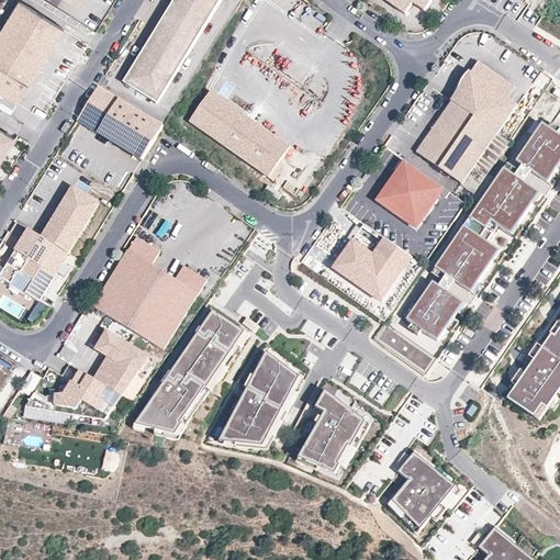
[(0,90),(14,100),(62,25),(20,0),(15,0),(0,24),(0,90)]
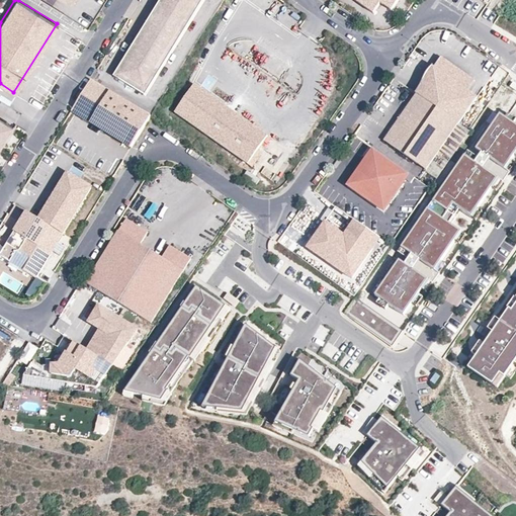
[(144,94),(203,0),(159,0),(112,74),(144,94)]
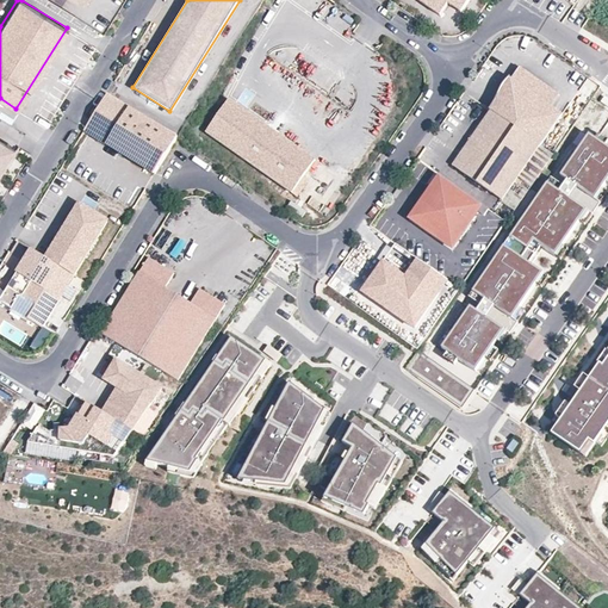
[(416,0),(438,16),(446,4),(459,12),(467,0),(416,0)]
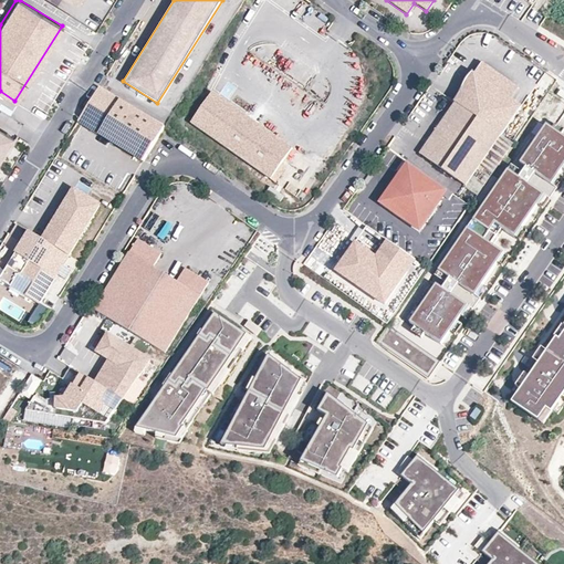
[(469,74),(474,77),(474,79),(473,80),(471,81),(470,81),(468,81),(467,80),(466,80),(451,100),(452,101),(499,133),(519,104),(502,93),(510,82),(479,60),(469,74)]
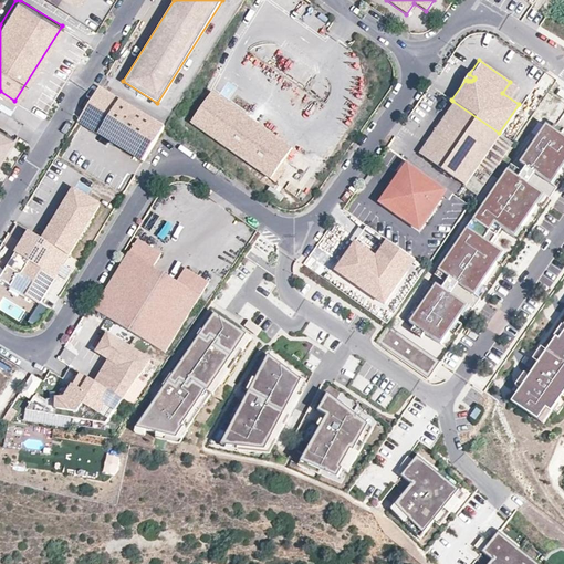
[(143,160),(164,126),(98,86),(77,119),(143,160)]
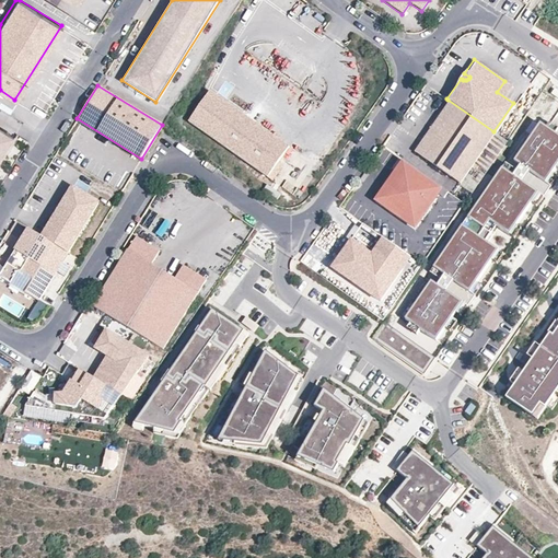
[(288,144),(208,89),(187,119),(267,175),(288,144)]
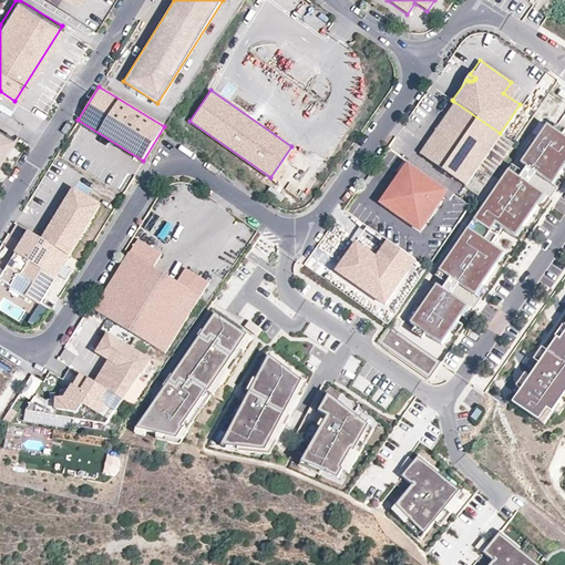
[(464,184),(500,134),(500,133),(453,101),(418,152),(464,184)]
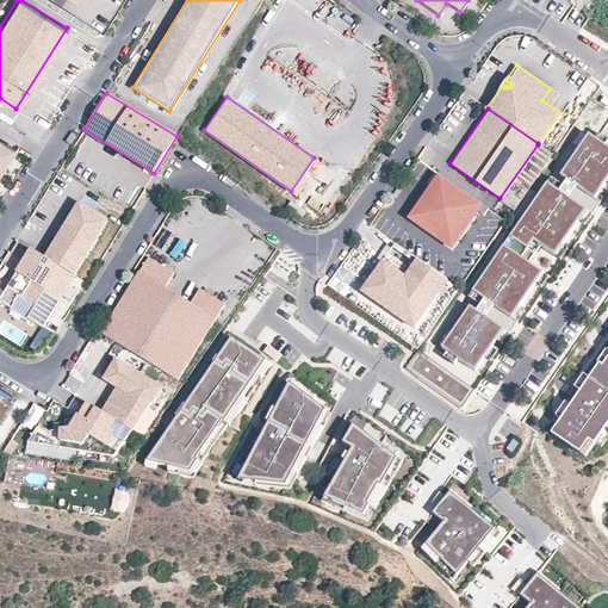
[(596,131),(593,137),(603,144),(607,138),(596,131)]
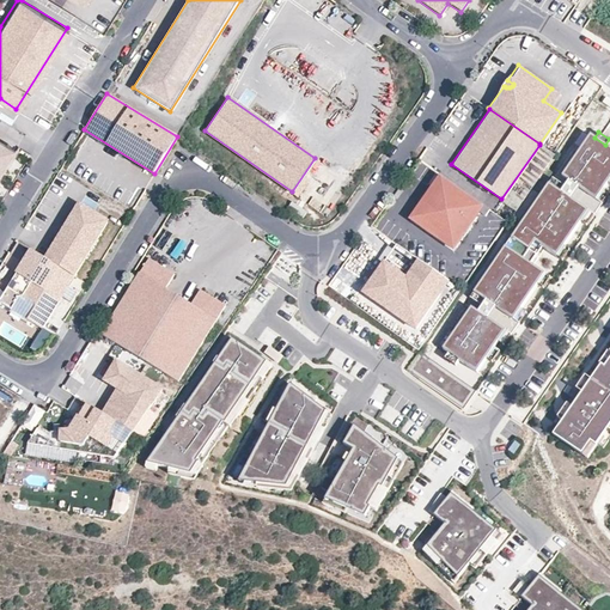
[(595,138),(589,134),(561,174),(565,177),(560,183),(556,189),(547,182),(473,288),(485,297),(480,303),(475,310),(469,305),(440,345),(446,349),(457,357),(474,368),(483,355),(492,345),(495,339),(502,328),(511,316),(518,306),(535,282),(543,272),(530,262),(542,245),(554,255),(562,244),(579,220),(586,209),(595,197),(602,187),(605,181),(609,175),(609,147),(605,145),(595,138)]
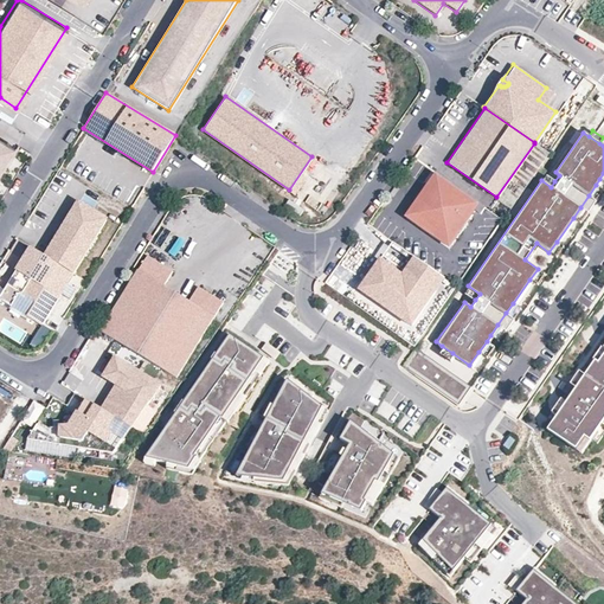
[(0,164),(11,147),(0,140),(0,164)]
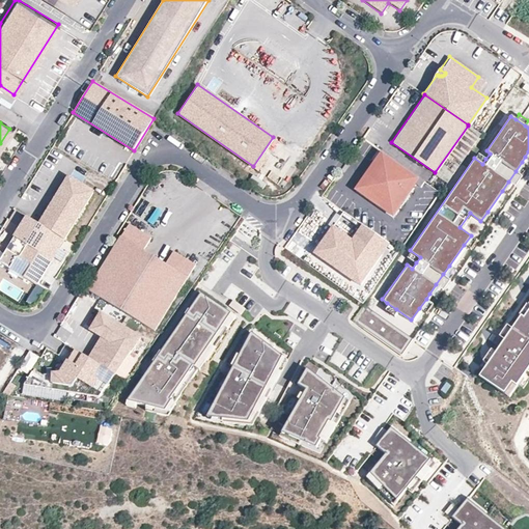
[(391,214),(417,176),(380,150),(354,188),(391,214)]
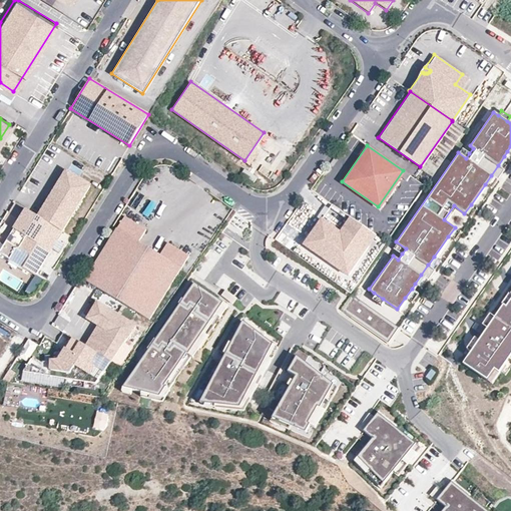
[(461,148),(458,152),(466,158),(469,153),(461,148)]
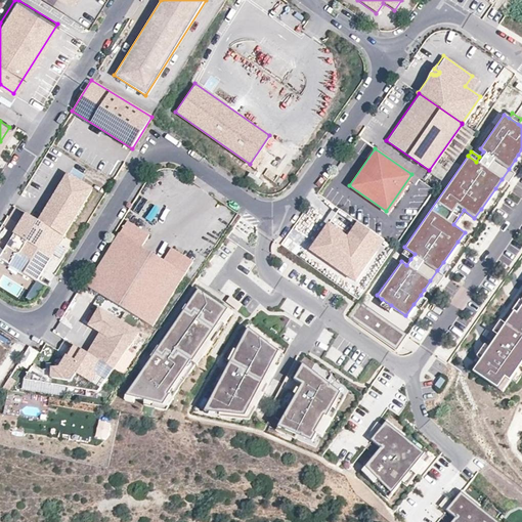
[(515,160),(509,169),(514,173),(521,164),(515,160)]
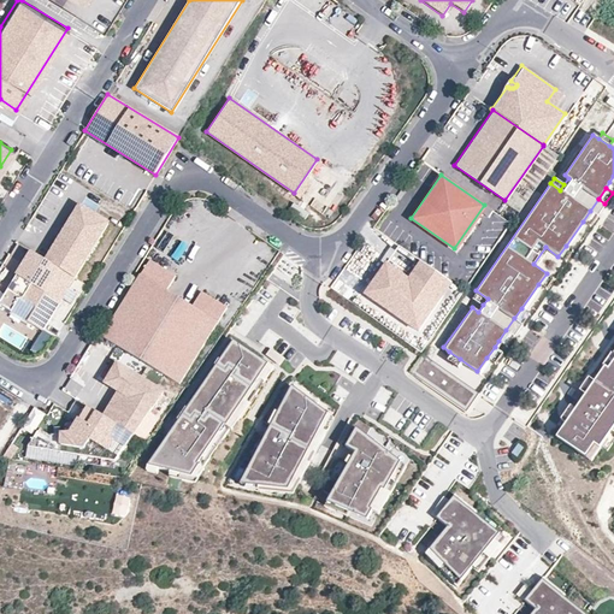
[(324,205),(311,195),(306,204),(318,212),(324,205)]
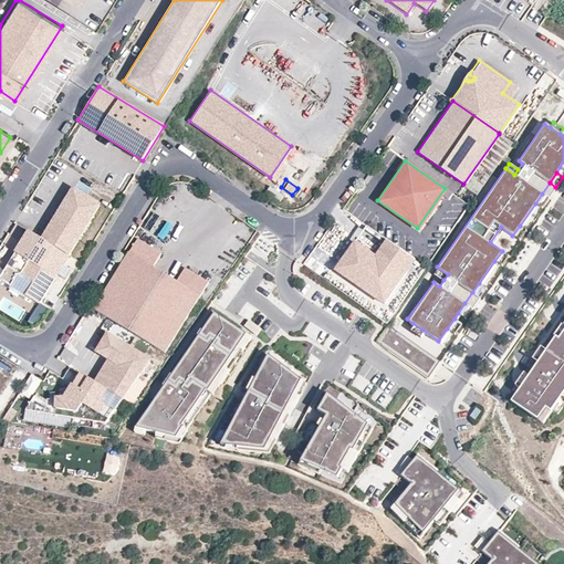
[(279,198),(281,191),(267,185),(263,191),(279,198)]
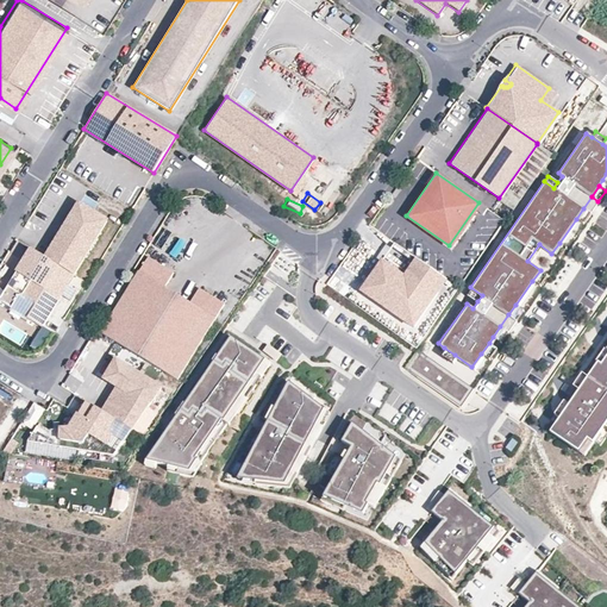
[(75,201),(41,255),(67,270),(69,271),(102,219),(75,201)]
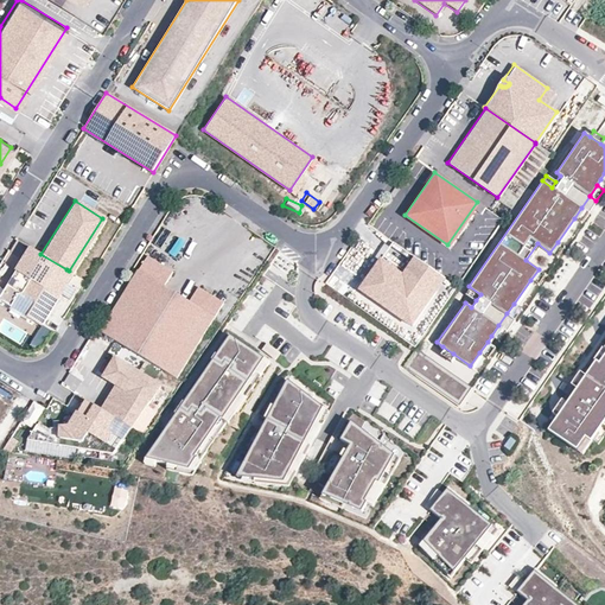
[(581,208),(574,218),(580,223),(588,212),(581,208)]
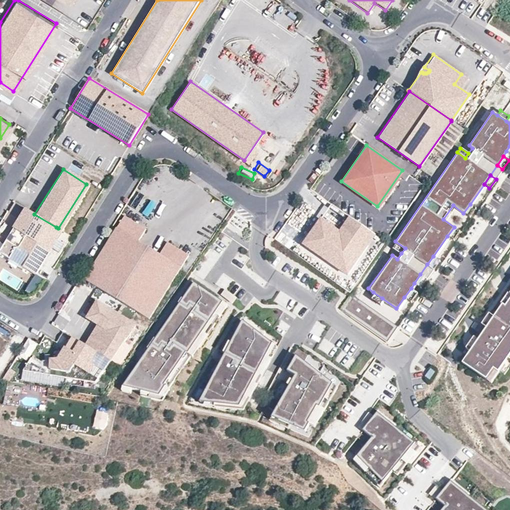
[(149,199),(141,213),(146,216),(155,202),(149,199)]
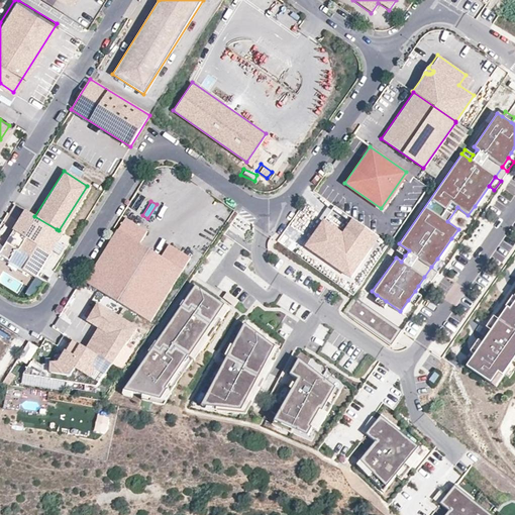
[(350,278),(379,237),(334,206),(306,246),(350,278)]
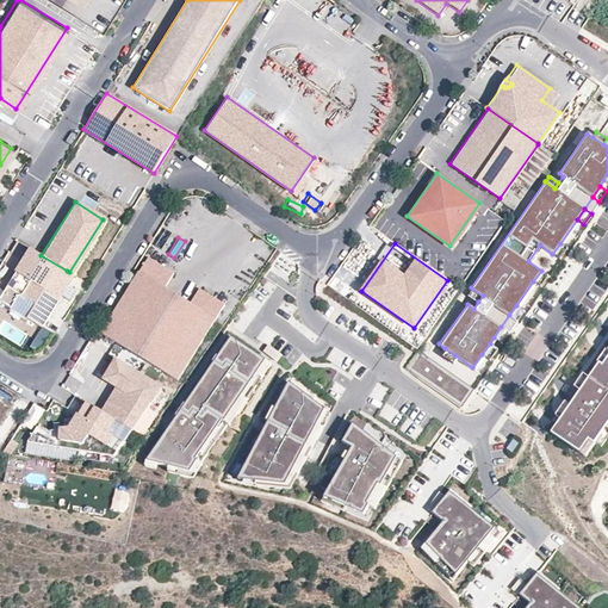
[(560,243),(552,254),(559,259),(566,248),(560,243)]
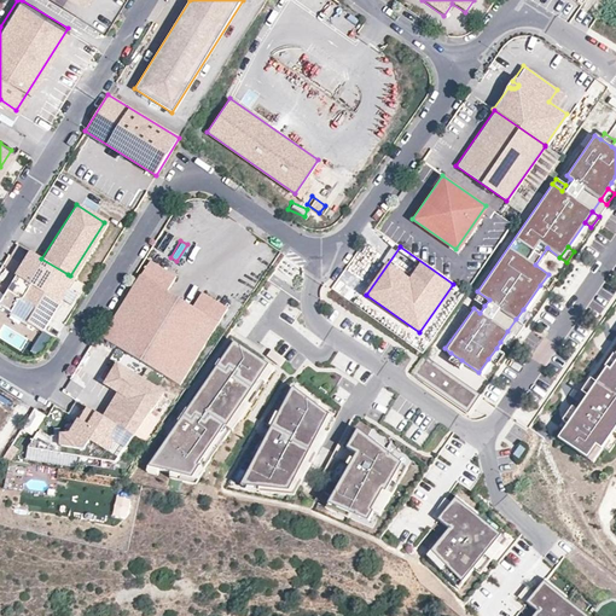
[(60,284),(68,274),(41,259),(27,249),(11,273),(15,275),(6,288),(4,286),(0,291),(0,304),(6,309),(15,296),(18,295),(30,303),(32,306),(23,319),(38,329),(64,286),(60,284)]
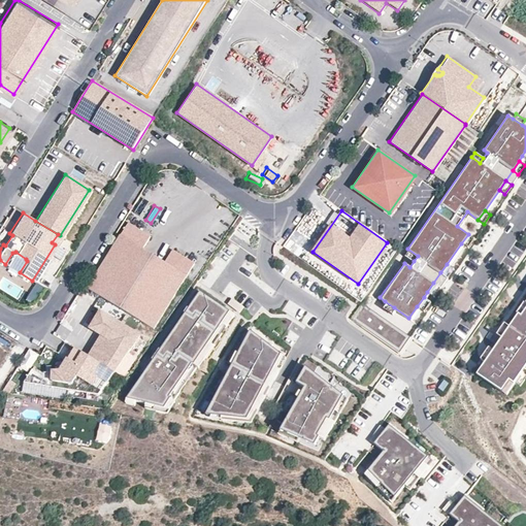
[(127,221),(86,286),(153,327),(193,262),(171,249),(163,261),(141,248),(150,235),(127,221)]
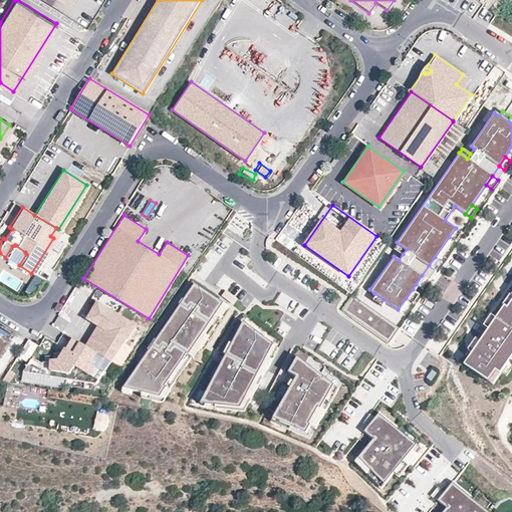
[(5,239),(12,229),(9,227),(3,238),(5,239)]
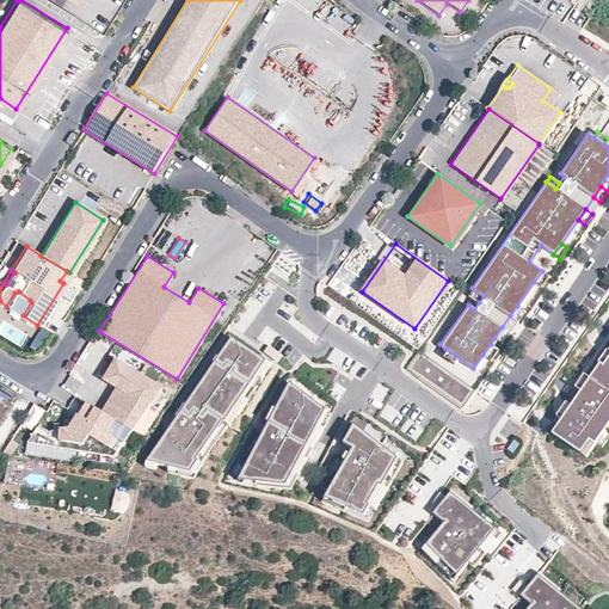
[(542,271),(534,282),(541,285),(548,276),(542,271)]
